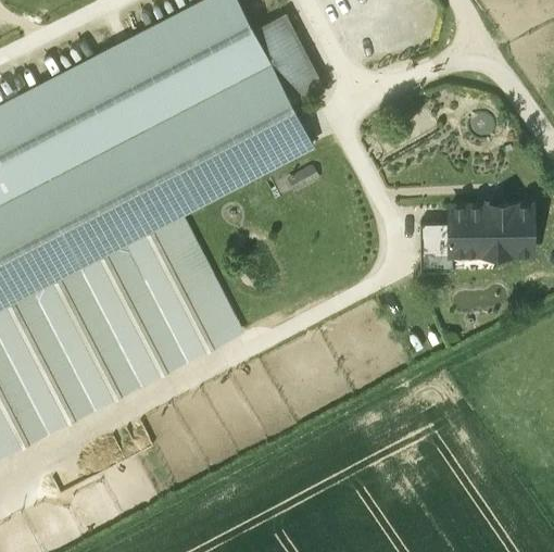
[(237,0),(206,0),(0,108),(0,310),(178,218),(314,148),(292,104),(254,34),(237,0)]
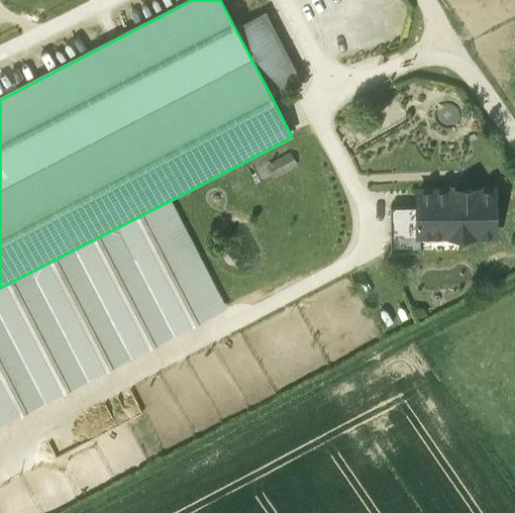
[(236,31),(272,97),(300,83),(266,16),(236,31)]
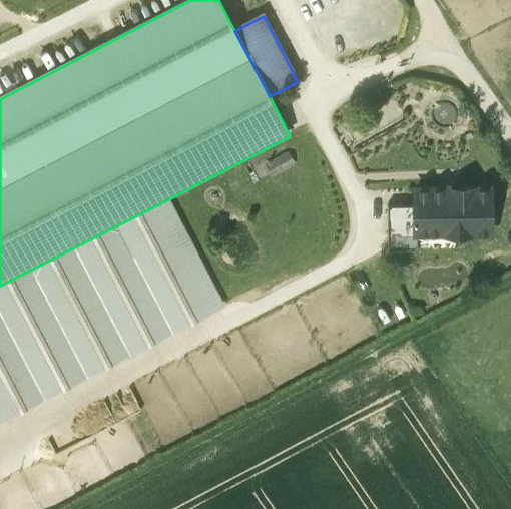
[(289,155),(267,168),(272,178),(295,165),(289,155)]
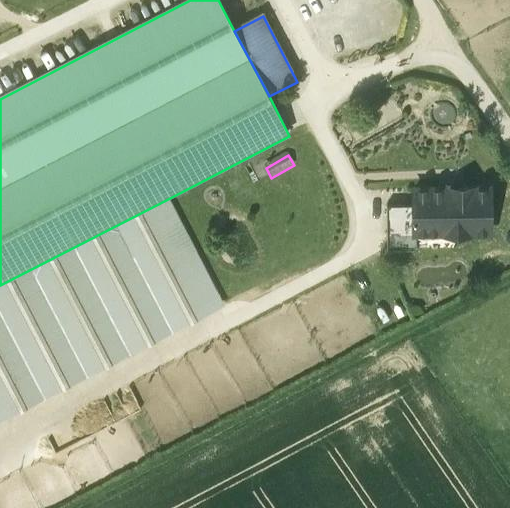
[(490,191),(416,192),(416,207),(417,207),(417,236),(491,235),(490,191)]
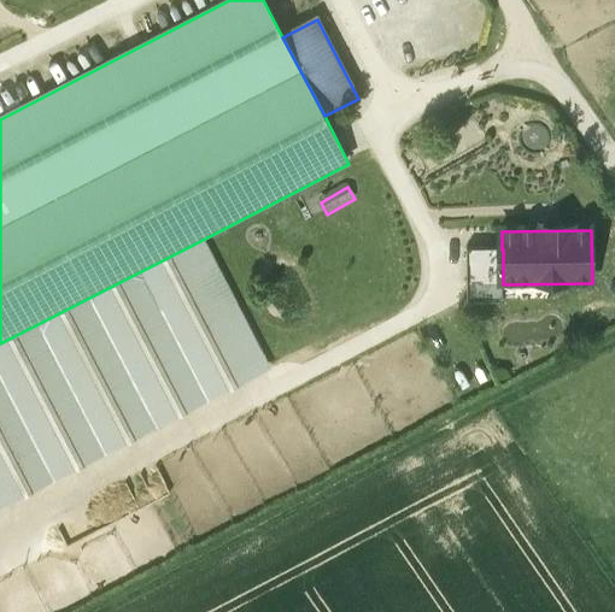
[(0,511),(267,374),(198,242),(0,343),(0,511)]
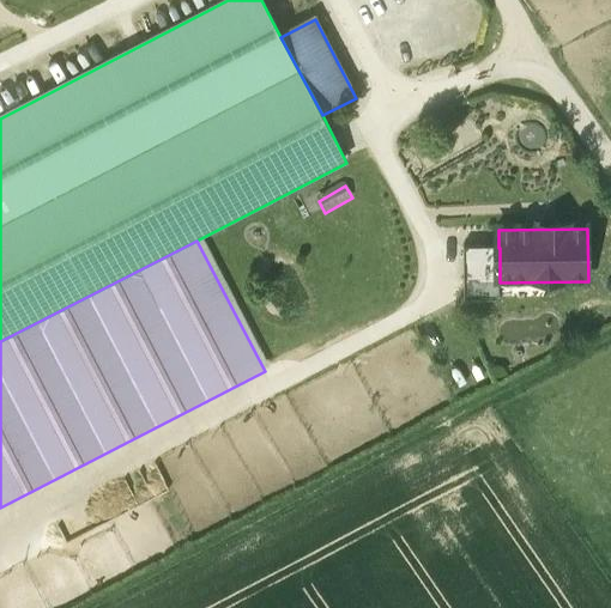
[(500,283),(500,248),(498,248),(465,249),(466,301),(500,301),(500,283)]
